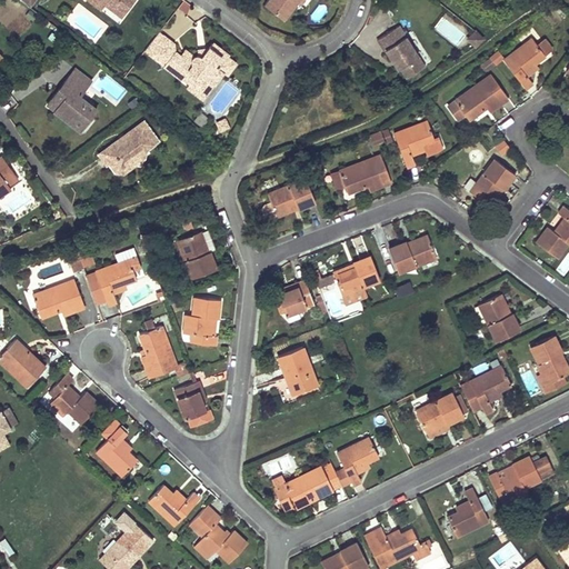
[(102,0),(105,1),(102,3),(103,3),(120,17),(132,0),(102,0)]
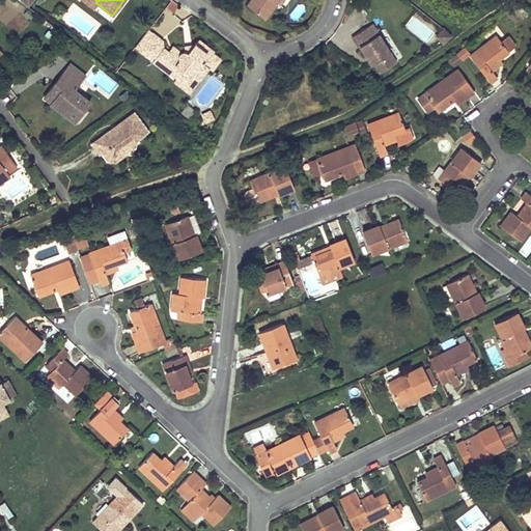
[(264,17),(276,0),(248,0),(247,2),(264,17)]
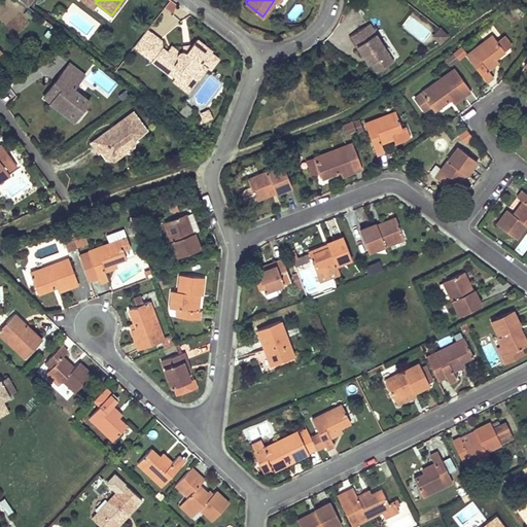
[(392,61),(369,23),(348,36),(355,46),(356,45),(367,64),(370,62),(376,71),(392,61)]
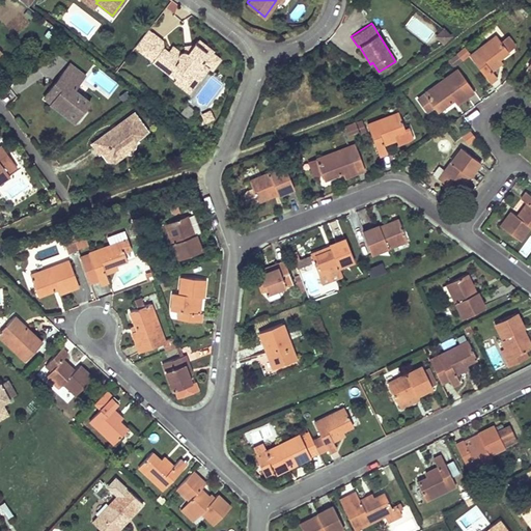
[(161,39),(146,29),(134,46),(157,64),(163,63),(164,71),(166,73),(170,73),(175,77),(175,78),(179,73),(186,78),(190,72),(198,78),(206,66),(210,70),(219,58),(211,52),(212,51),(197,39),(192,45),(193,48),(190,48),(190,51),(186,52),(186,51),(185,51),(184,51),(183,51),(182,51),(180,51),(179,51),(179,52),(178,52),(178,53),(177,53),(177,54),(176,55),(176,56),(176,57),(177,58),(177,59),(174,63),(167,58),(166,51),(161,47),(161,39)]
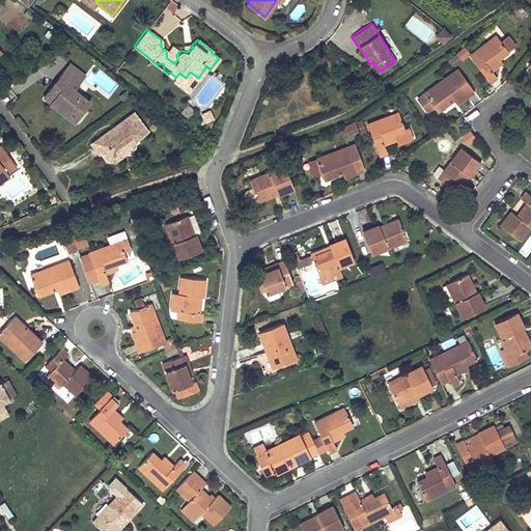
[(444,29),(437,35),(443,42),(444,42),(451,35),(444,29)]
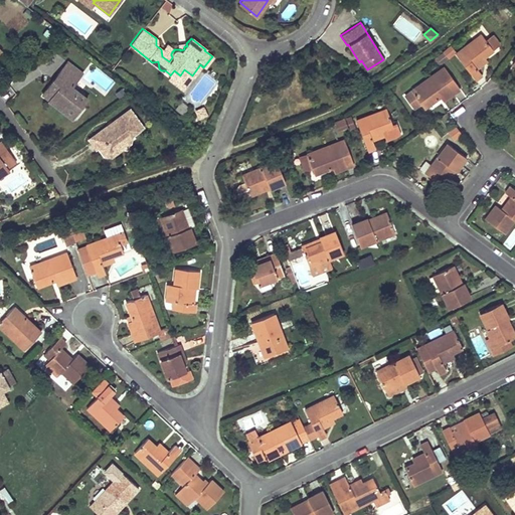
[(493,49),(486,40),(481,34),(456,54),(475,79),(482,75),(476,68),(483,63),(480,59),(493,49)]
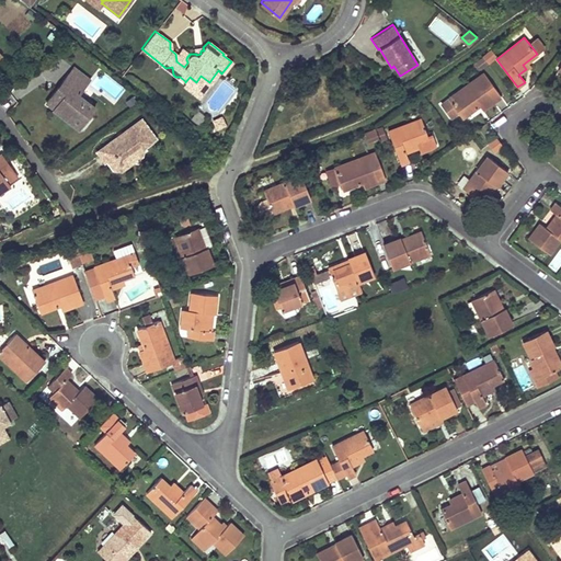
[(536,39),(529,44),(537,54),(544,49),(536,39)]
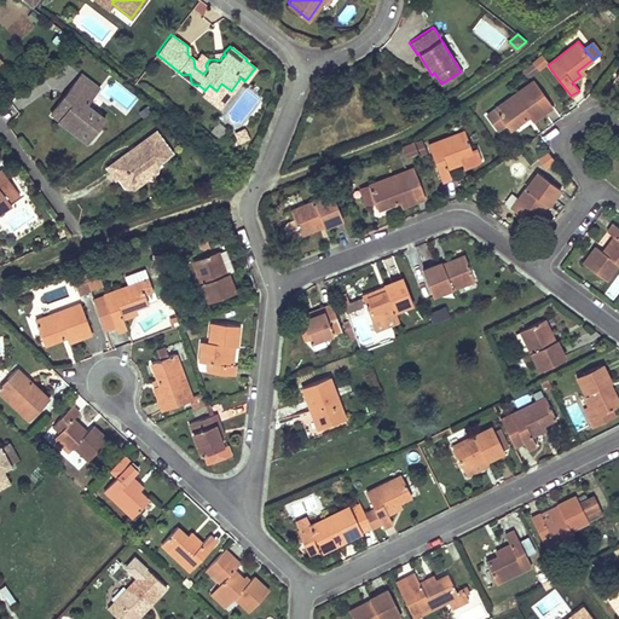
[(197,55),(187,46),(187,55),(194,59),(197,55)]
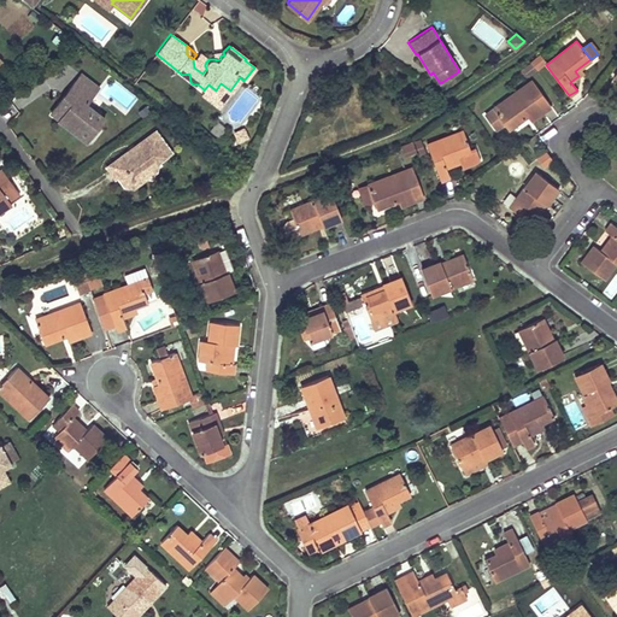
[(209,60),(198,52),(197,54),(193,59),(194,68),(203,74),(206,69),(206,68),(205,66),(205,65),(205,64),(206,63),(206,62),(207,62),(207,60),(209,60)]
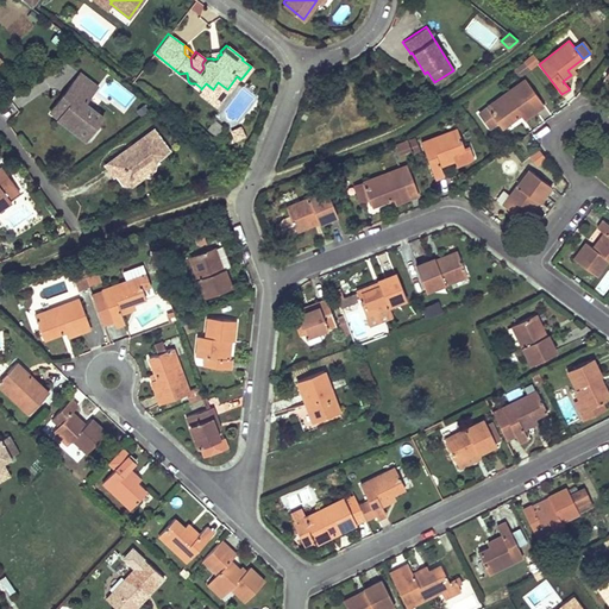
[(532,52),(522,61),(531,69),(539,62),(532,52)]
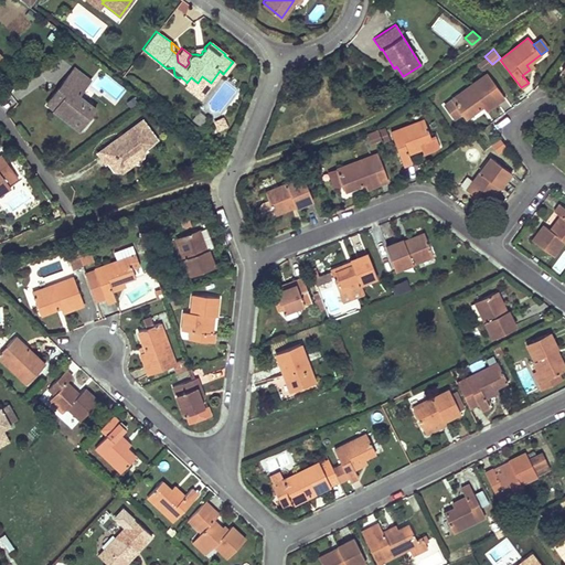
[(486,57),(479,63),(483,70),(491,64),(486,57)]
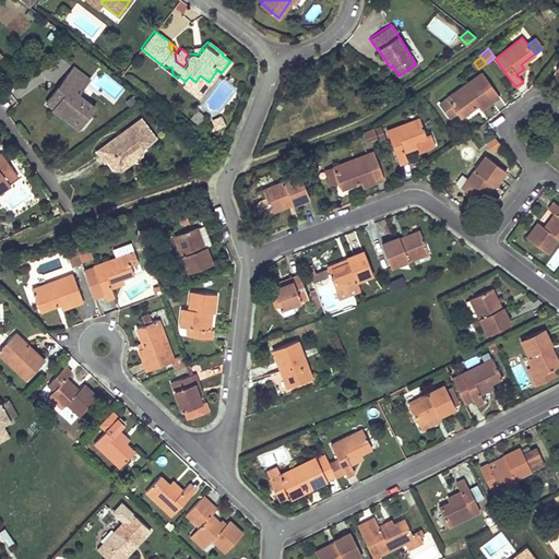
[(71,66),(67,72),(82,85),(87,79),(71,66)]
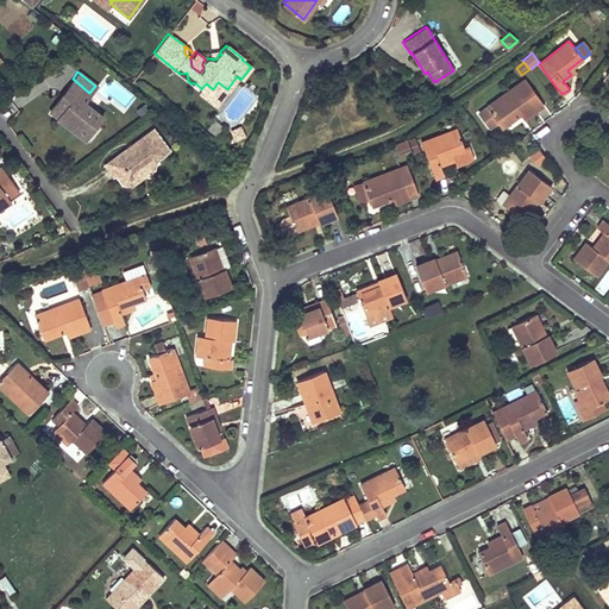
[(61,93),(48,108),(57,117),(61,113),(76,126),(73,130),(83,138),(101,115),(83,101),(89,93),(73,79),(66,86),(75,93),(69,100),(61,93)]
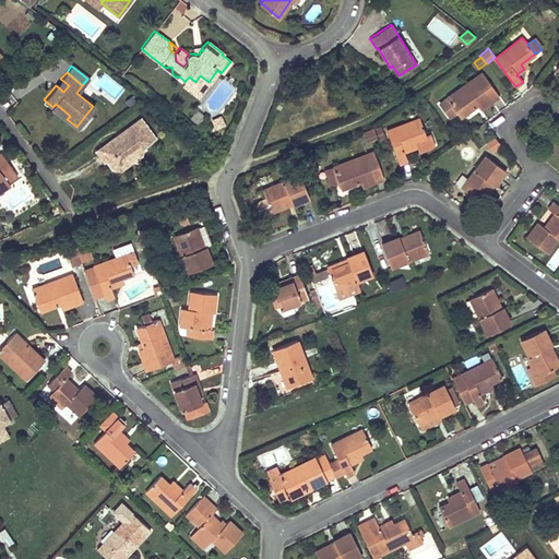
[(499,95),(482,72),(441,102),(452,117),(458,113),(461,117),(477,105),(480,109),(499,95)]
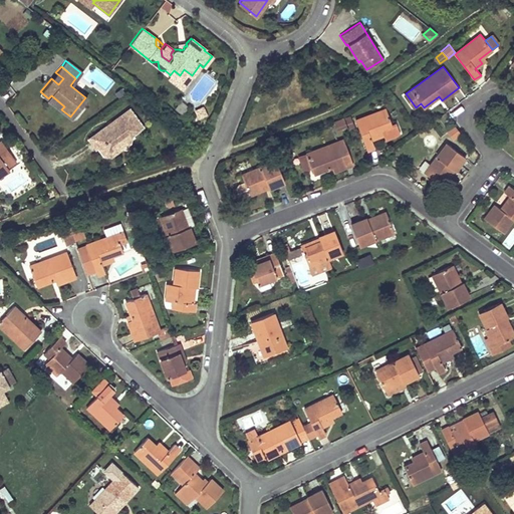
[(192,75),(184,69),(180,75),(174,70),(170,75),(170,74),(167,77),(182,88),(192,75)]
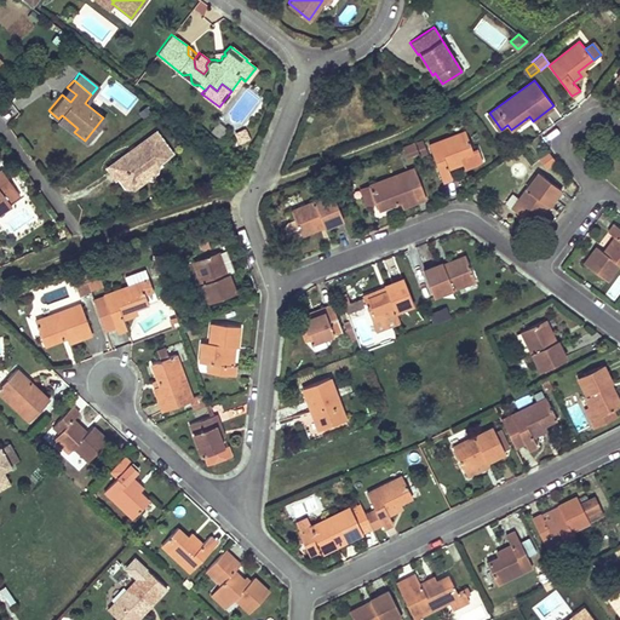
[(67,87),(62,95),(70,102),(76,95),(67,87)]
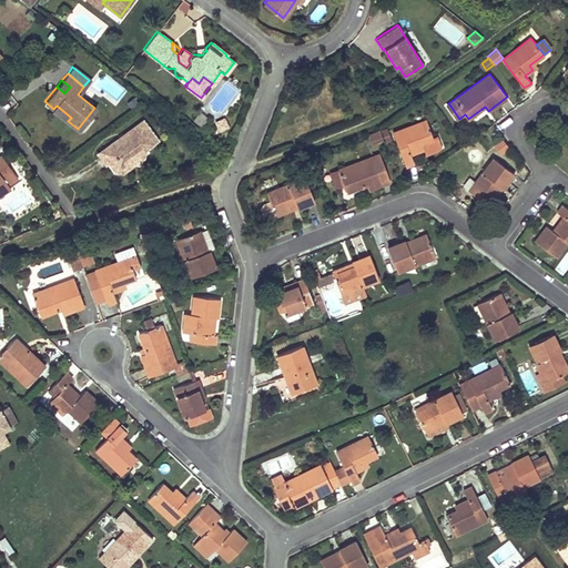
[(57,105),(53,109),(68,121),(71,118),(57,105)]
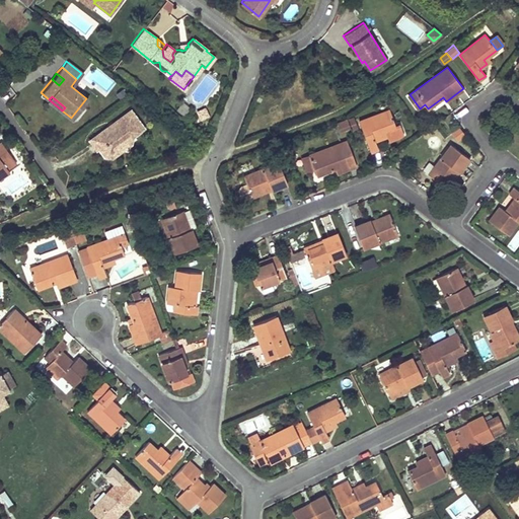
[(207,115),(204,107),(196,110),(199,119),(207,115)]
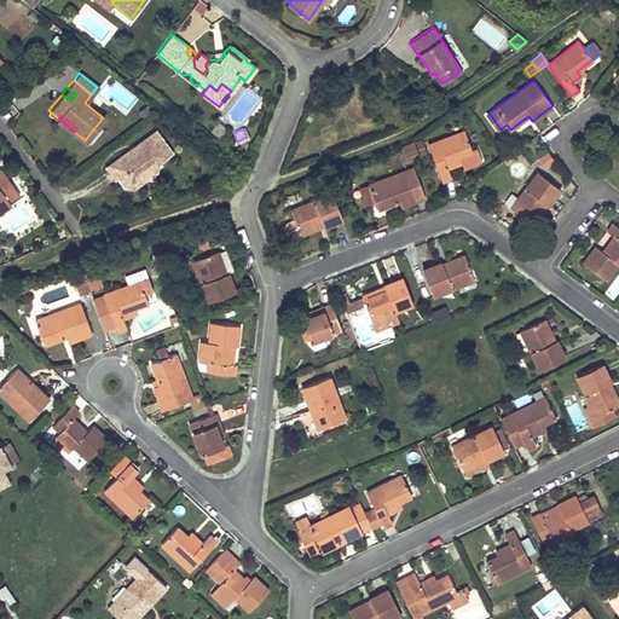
[(128,151),(125,150),(105,165),(114,177),(116,175),(123,185),(133,186),(142,179),(145,167),(148,167),(157,160),(169,150),(154,129),(132,146),(133,149),(128,151)]
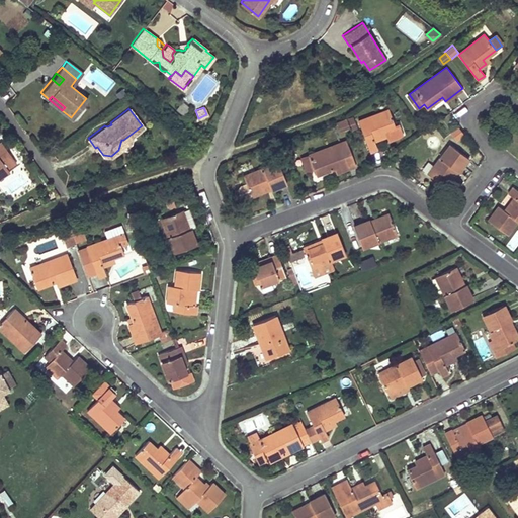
[(377,149),(375,142),(374,141),(381,138),(380,134),(396,127),(395,125),(389,110),(358,121),(369,152),(377,149)]
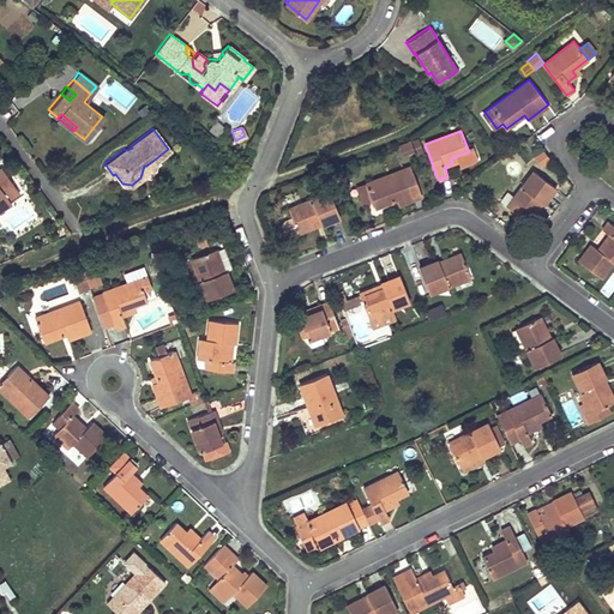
[(417,137),(411,140),(416,154),(423,151),(419,137),(417,137)]
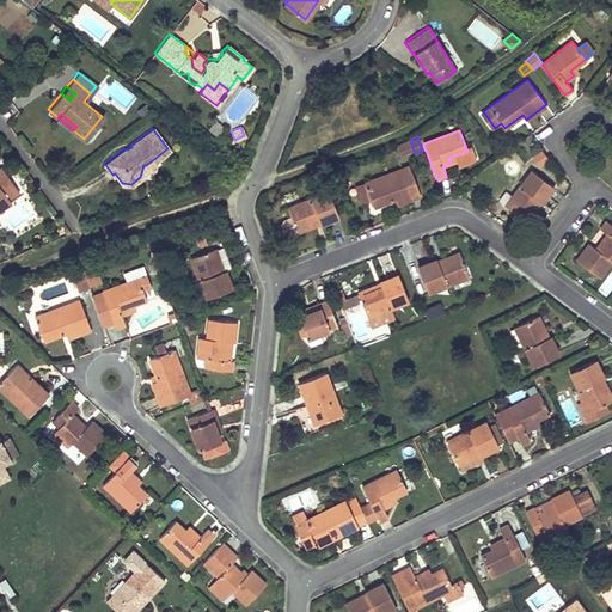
[(409,141),(399,145),(403,153),(411,150),(409,141)]
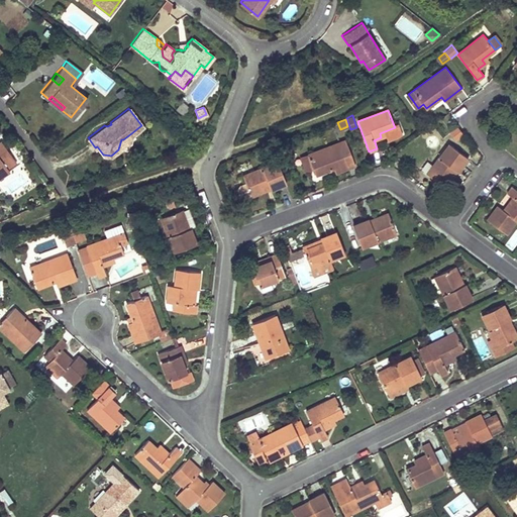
[(374,140),(375,141),(386,137),(387,140),(403,134),(398,124),(394,125),(395,127),(380,133),(381,137),(374,140)]
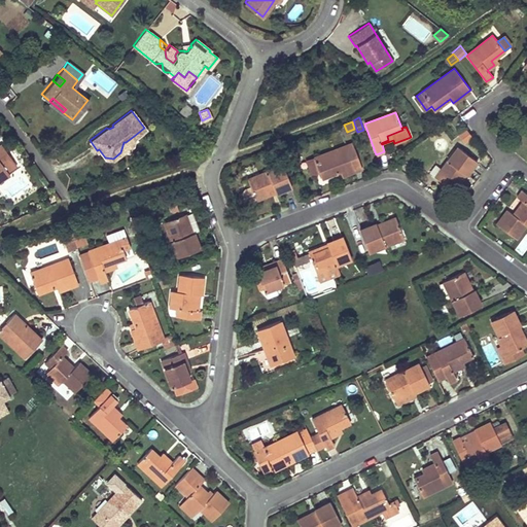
[(471,135),(466,129),(459,134),(464,140),(471,135)]
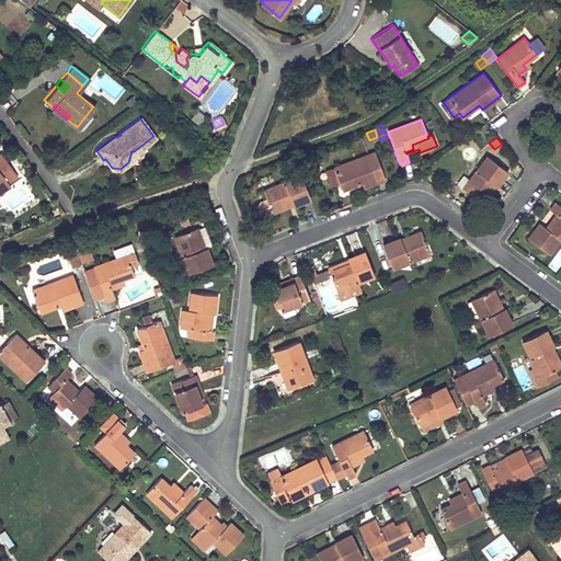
[(132,151),(128,162),(139,155),(142,145),(134,151),(132,151)]
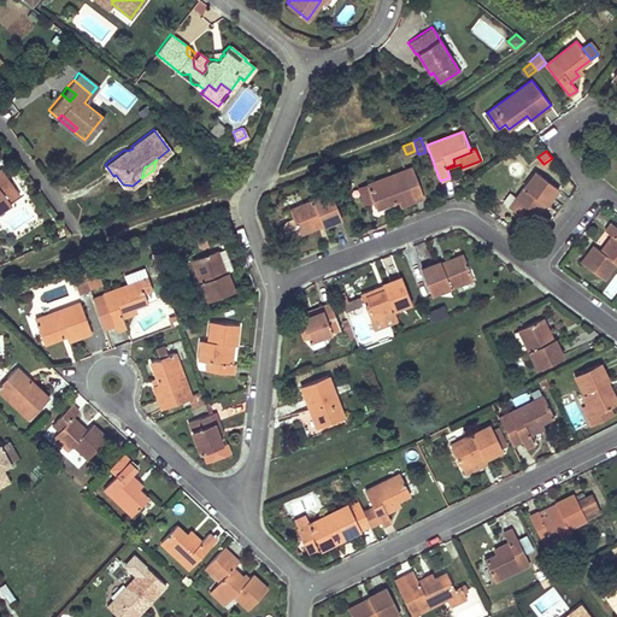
[(0,166),(0,186),(4,192),(10,200),(18,194),(0,166)]
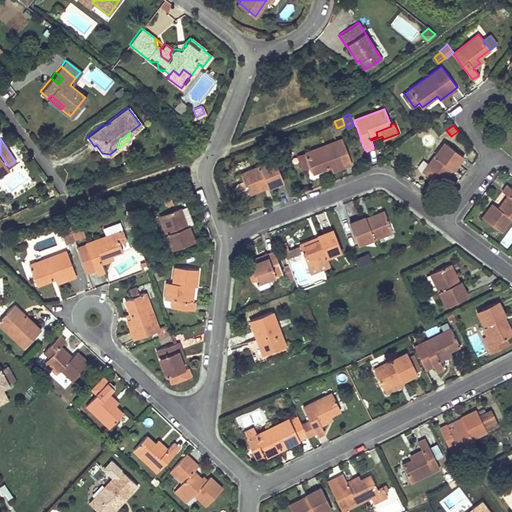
[(342,139),(305,153),(310,166),(312,172),(330,166),(332,171),(351,164),(342,139)]
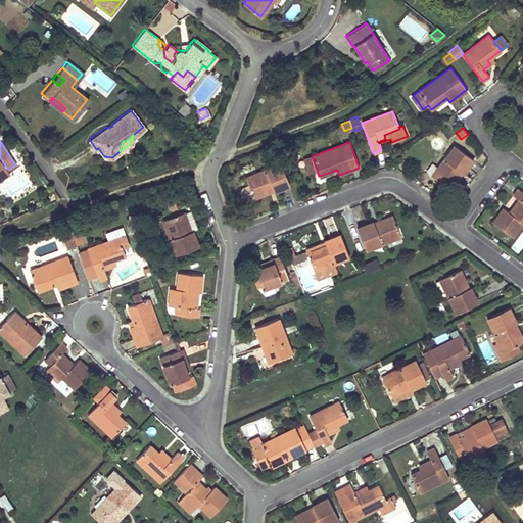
[(291,153),(287,144),(280,147),(283,156),(291,153)]
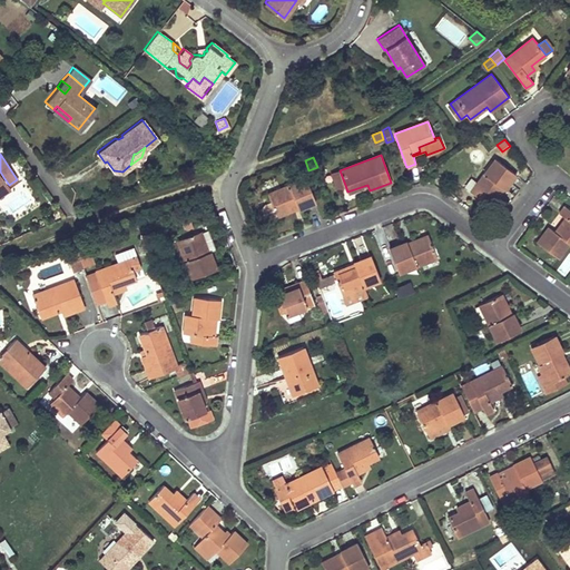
[(495,159),(471,192),(490,206),(503,188),(504,189),(516,175),(495,159)]
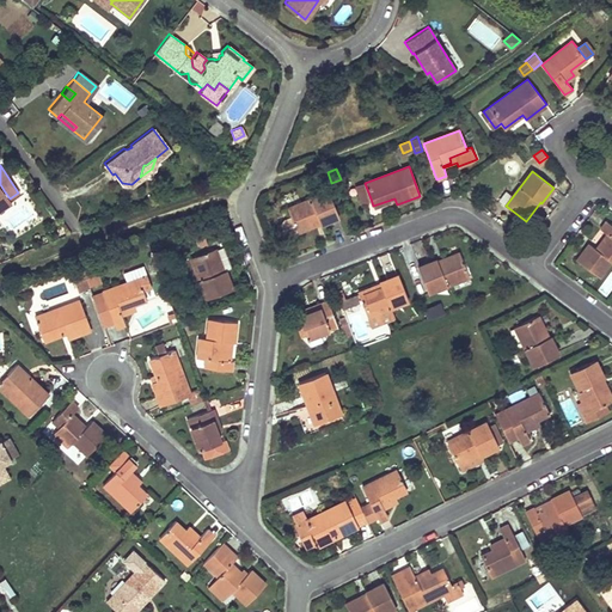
[(371,199),(365,183),(356,187),(361,202),(371,199)]
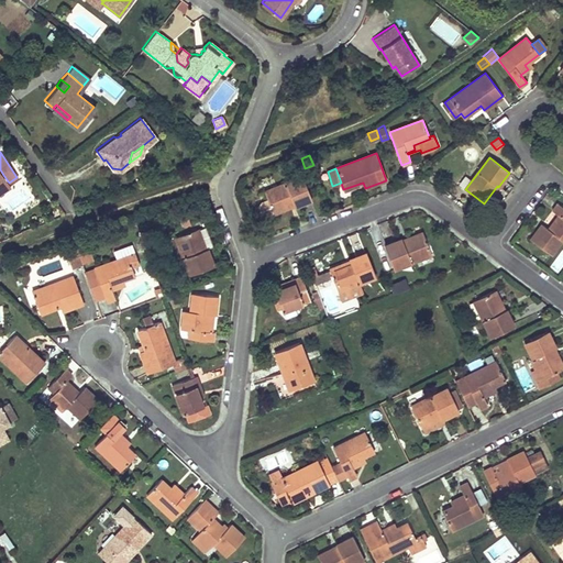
[(3,175),(0,177),(0,194),(11,187),(9,183),(3,175)]
